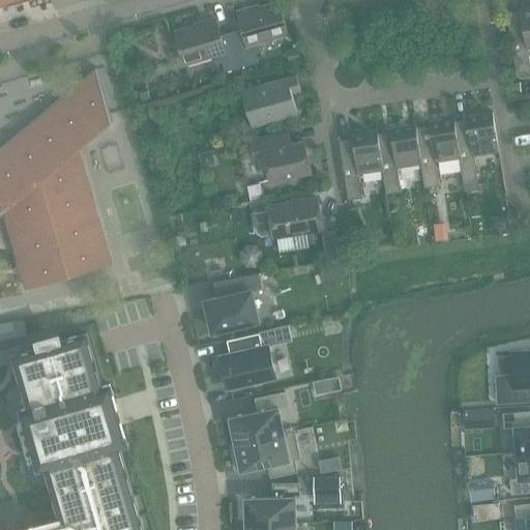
[(242,34),(232,36),(240,66),(256,61),(254,52),(259,51),(256,42),(286,33),(277,3),(237,15),(242,34)]
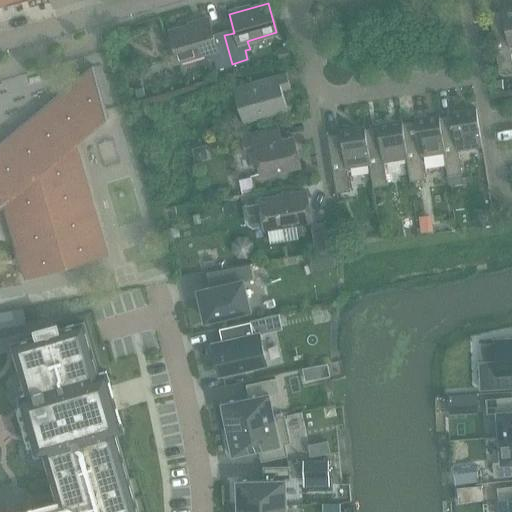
[(511,6),(501,9),(501,11),(488,13),(498,71),(511,68),(511,66),(508,45),(511,44),(511,6)]
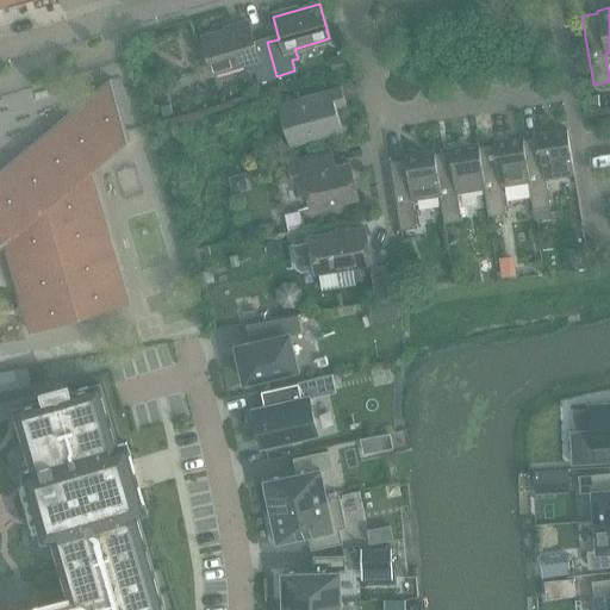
[(277,76),(267,42),(254,47),(248,24),(231,29),(201,37),(212,73),(246,63),(248,73),(254,72),(257,82),(277,76)]
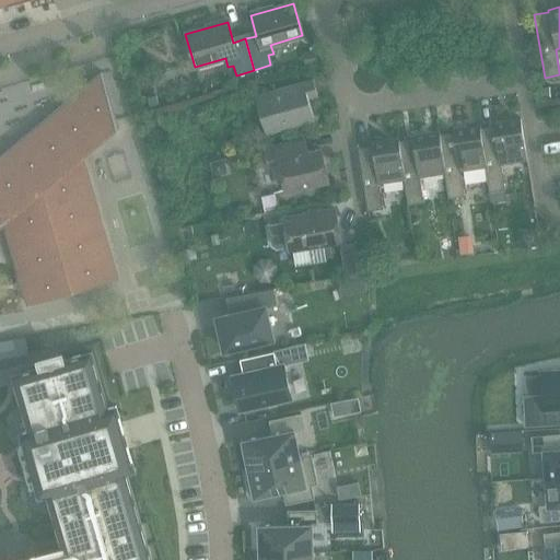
[(314,51),(302,55),(305,65),(317,61),(314,51)]
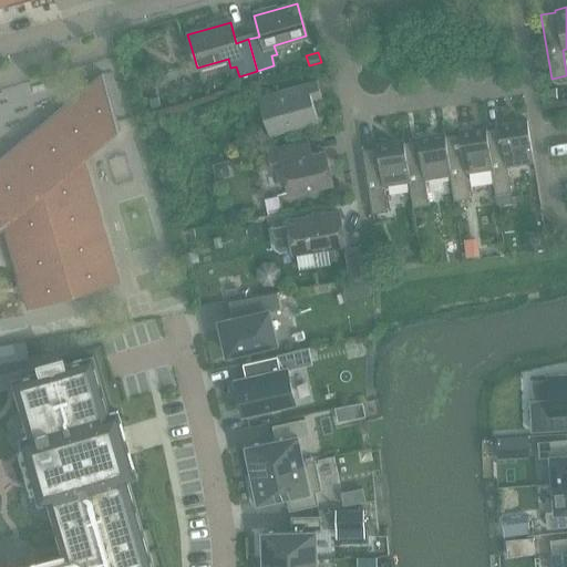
[(0,228),(3,226),(28,309),(119,282),(82,160),(114,117),(114,120),(115,120),(102,72),(101,73),(102,75),(0,160),(0,228)]
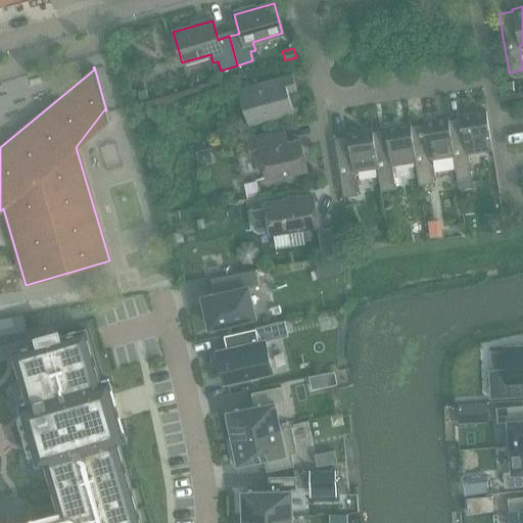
[(143,66),(137,78),(147,83),(151,77),(149,69),(143,66)]
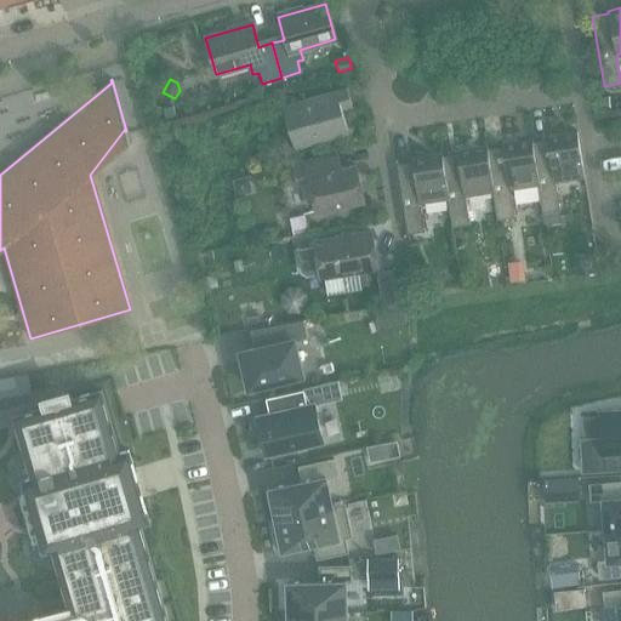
[(281,106),(294,148),(347,134),(341,108),(352,106),(346,89),(281,106)]
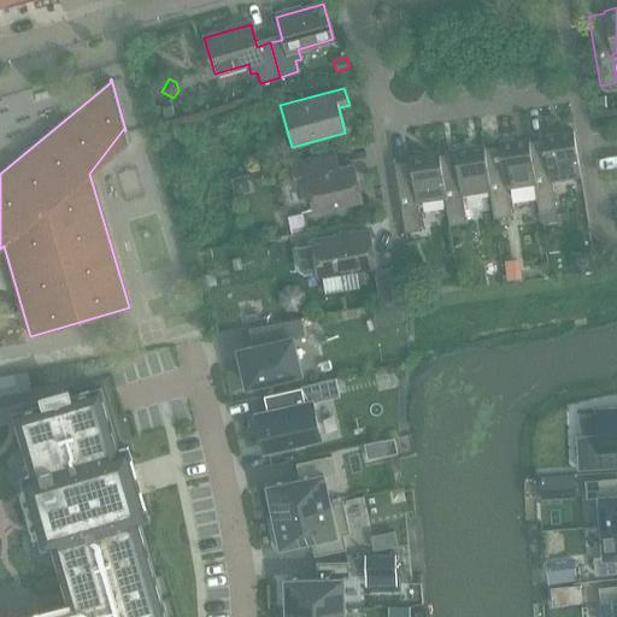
[(606,110),(605,95),(592,97),(593,110),(606,110)]
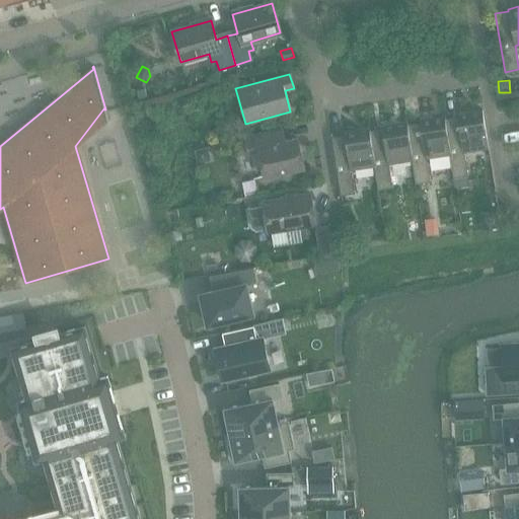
[(144,88),(136,90),(138,97),(146,95),(144,88)]
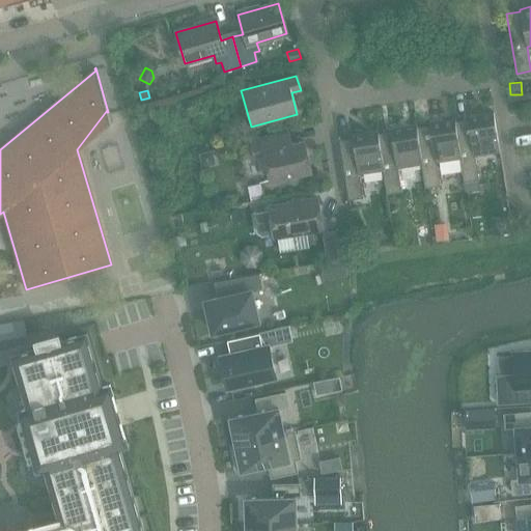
[(454,119),(453,119),(459,158),(458,158),(463,182),(478,179),(474,155),(499,151),(493,113),(467,117),(467,119),(454,121),(454,119)]
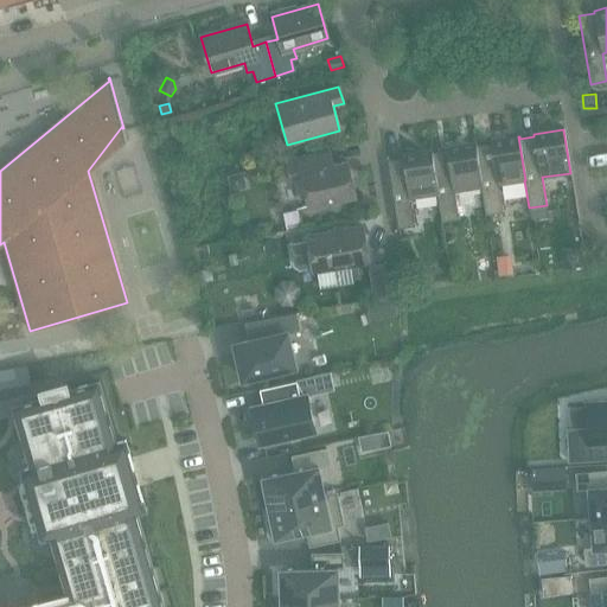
[(475,142),(474,142),(481,186),(480,187),(485,215),(503,212),(498,184),(524,180),(525,180),(518,136),(490,141),(491,144),(475,146),(475,142)]
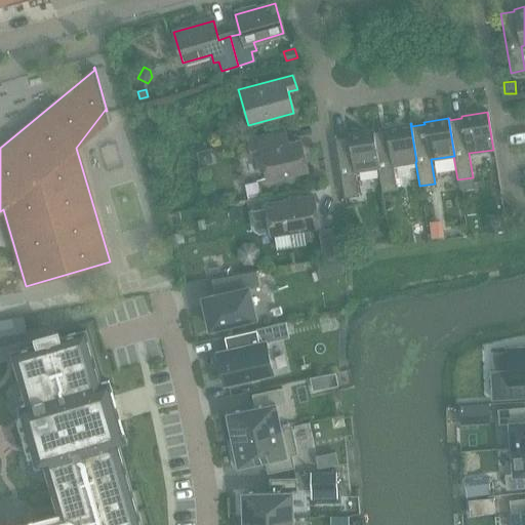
[(373,129),(372,129),(378,167),(377,167),(381,192),(396,190),(393,165),(415,162),(416,161),(410,123),(386,127),(386,130),(373,132),(373,129)]
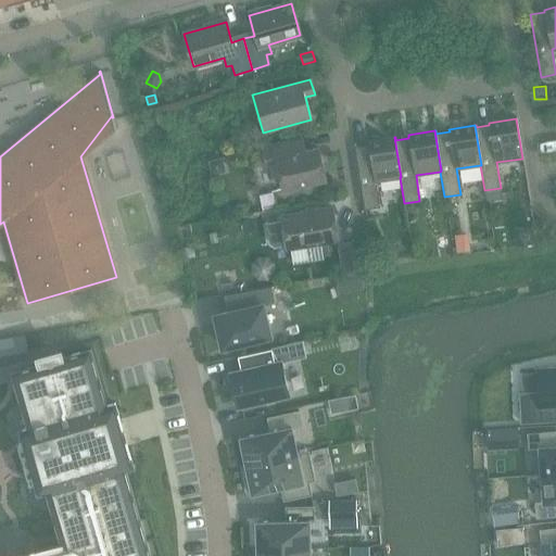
[(401,177),(394,137),(368,141),(368,144),(355,147),(354,143),(353,143),(364,210),(379,207),(376,181),(400,177),(401,177)]
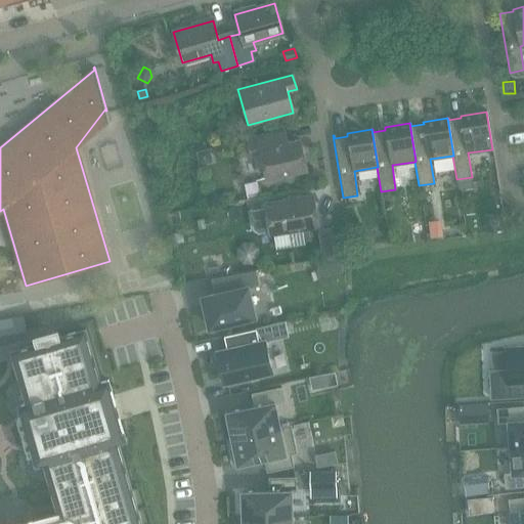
[(248,139),(251,155),(260,153),(266,178),(306,169),(301,146),(300,140),(287,143),(284,131),(248,139)]
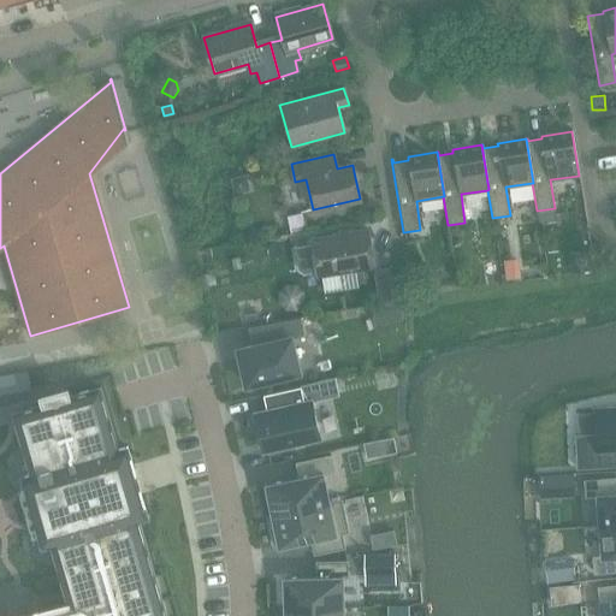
[(244,176),(229,179),(232,195),(244,191),(248,188),(244,176)]
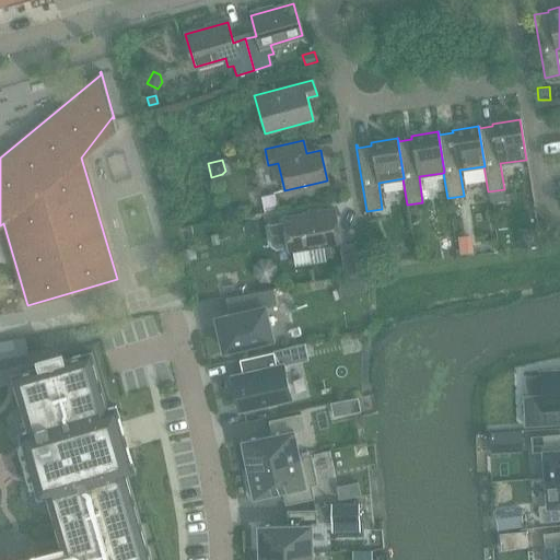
[(505,201),(504,189),(488,191),(490,203),(505,201)]
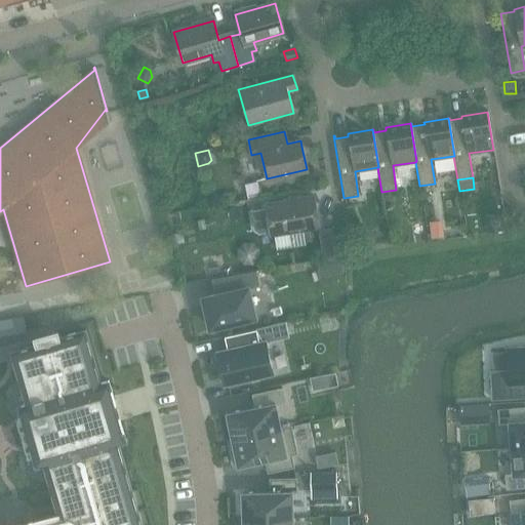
[(244,184),(247,197),(258,195),(255,182),(244,184)]
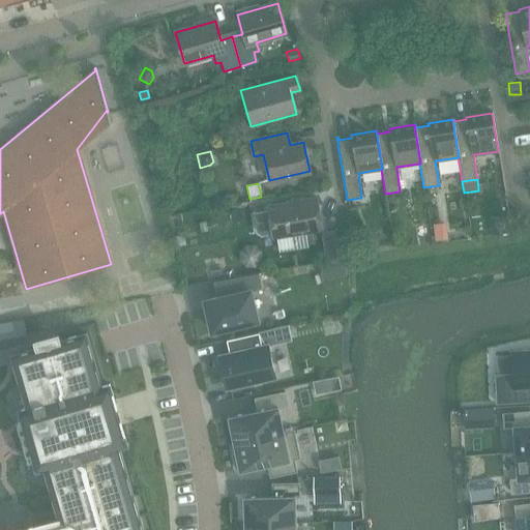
[(253,212),(257,231),(261,235),(272,233),(273,237),(322,229),(317,198),(268,206),(269,210),(253,212)]
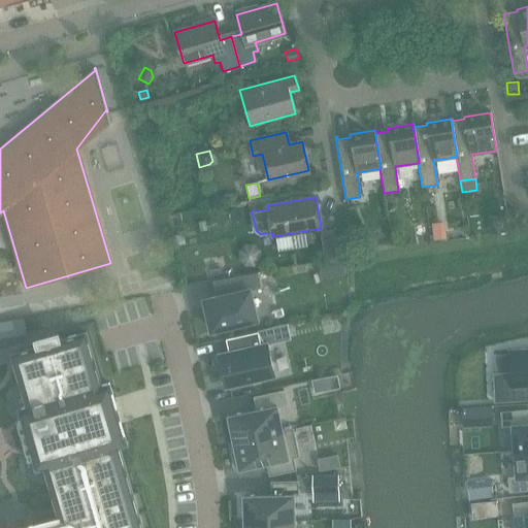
[(498,216),(494,217),(497,232),(508,231),(507,224),(505,215),(498,216)]
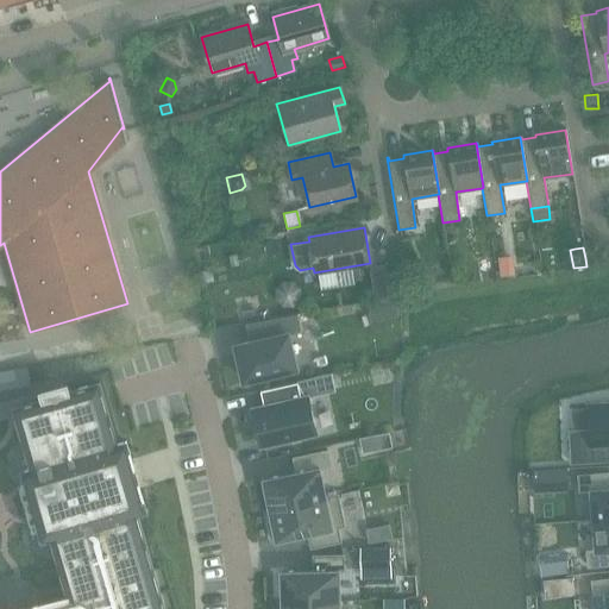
[(514,274),(512,256),(497,257),(500,276),(514,274)]
